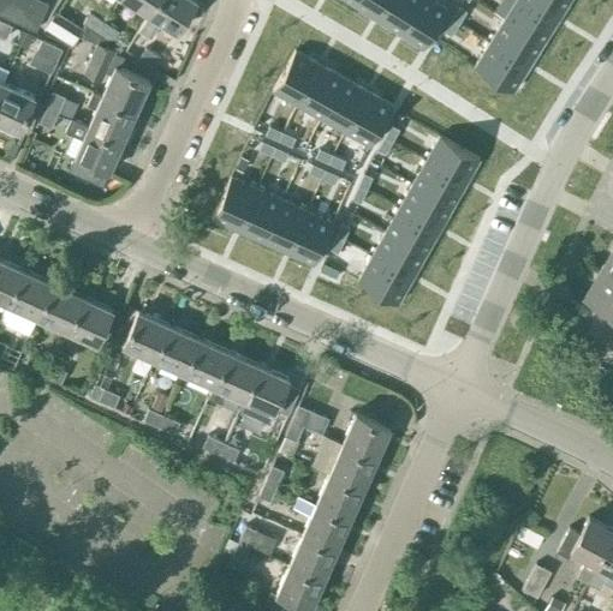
[(21,0),(4,0),(0,10),(0,16),(11,22),(21,0)]
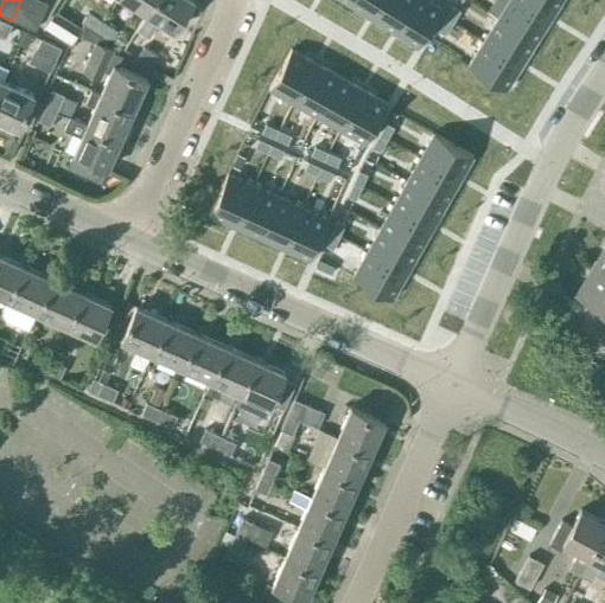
[(36,0),(34,0),(20,0),(11,21),(24,27),(36,0)]
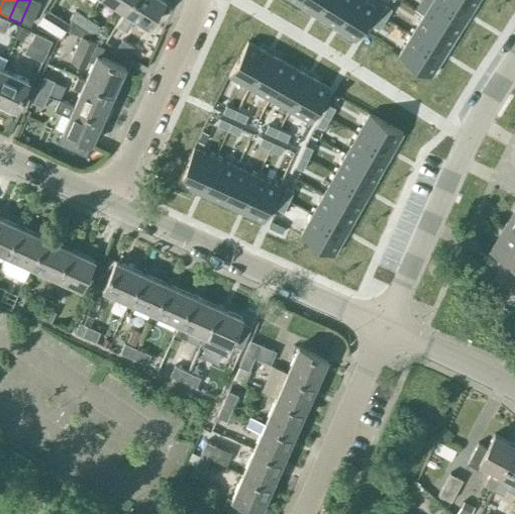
[(41,5),(30,0),(20,23),(31,28),(41,5)]
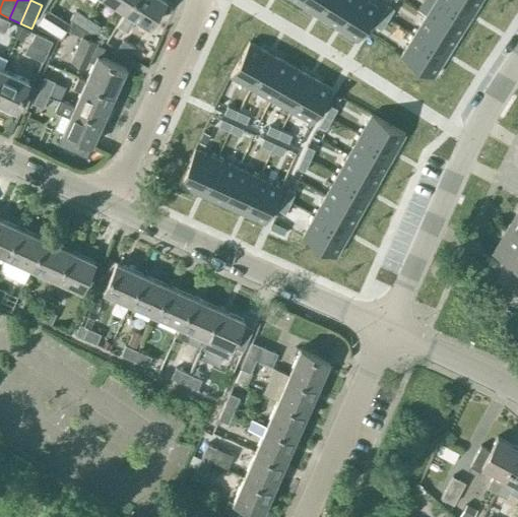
[(104,0),(126,14),(135,0),(104,0)]
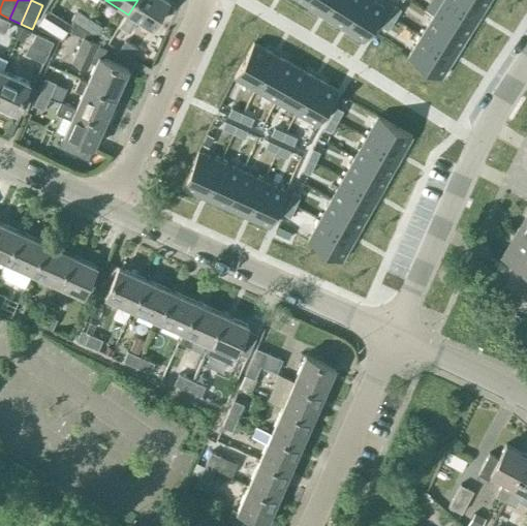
[(171,2),(166,0),(137,0),(128,14),(153,30),(171,2)]
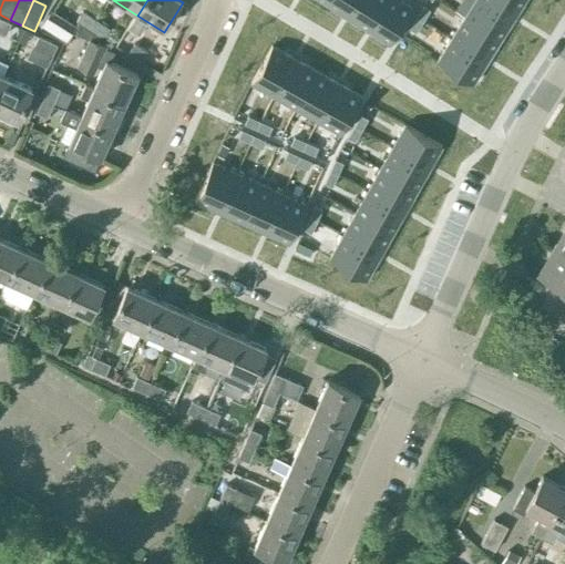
[(330,0),(327,6),(348,19),(359,0),(330,0)]
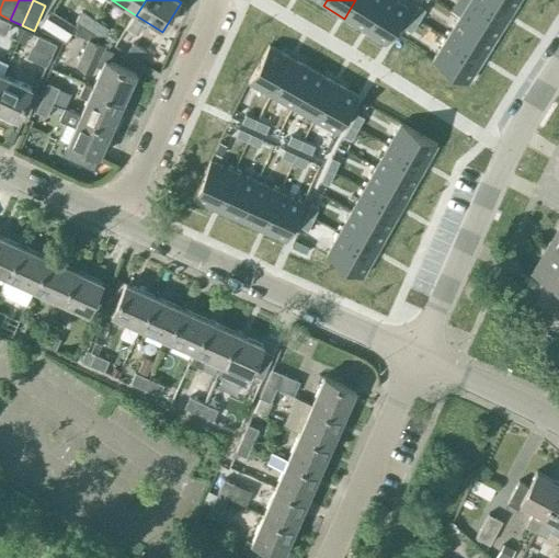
[(355,0),(344,19),(366,32),(385,0),(355,0)]
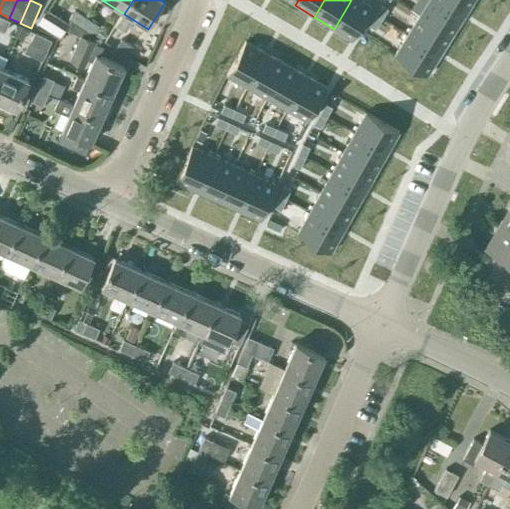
[(359,0),(351,0),(334,29),(354,42),(374,9),(359,0)]
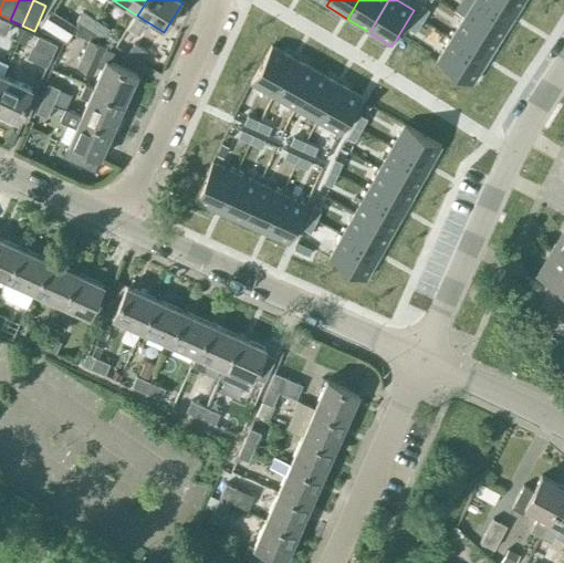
[(482,0),(477,0),(466,19),(501,41),(514,20),(482,0)]
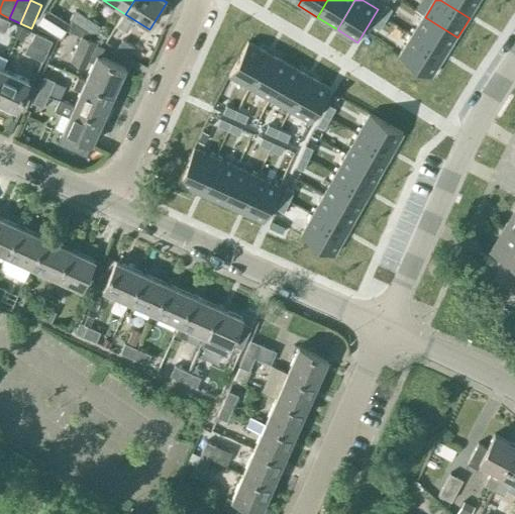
[(440,0),(470,18),(481,0),(440,0)]
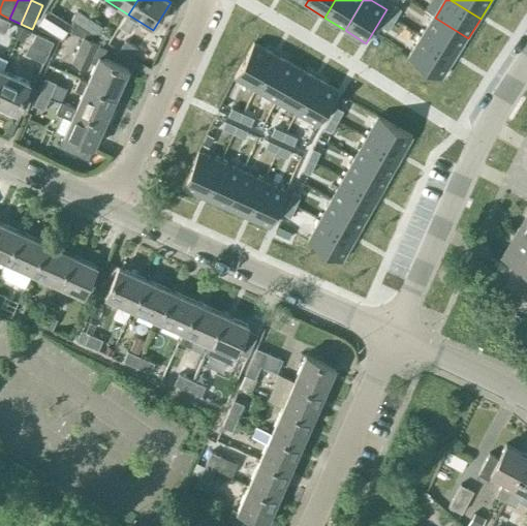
[(396,6),(390,18),(396,22),(403,10),(396,6)]
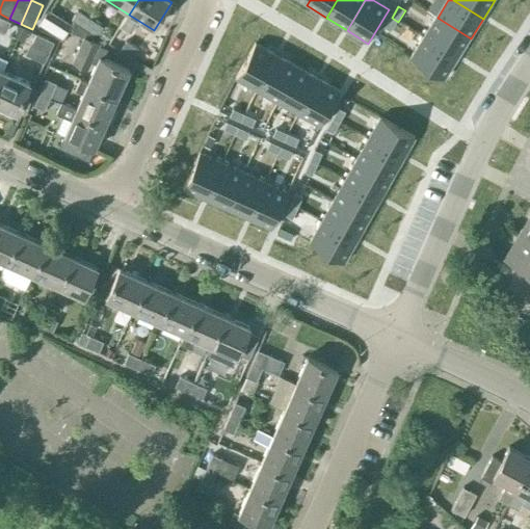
[(73,22),(75,23),(85,30),(91,21),(79,14),(73,22)]
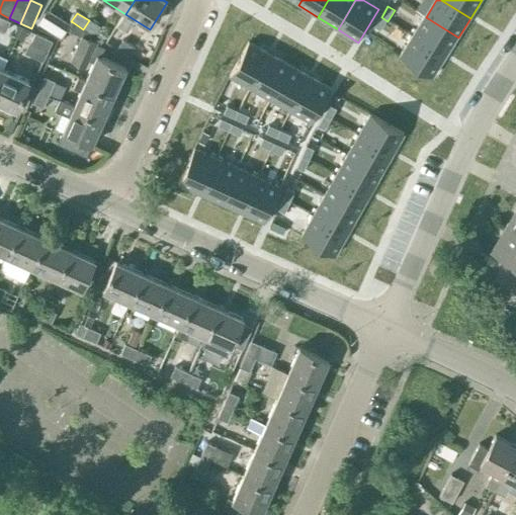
[(381,17),(374,27),(381,32),(388,21),(381,17)]
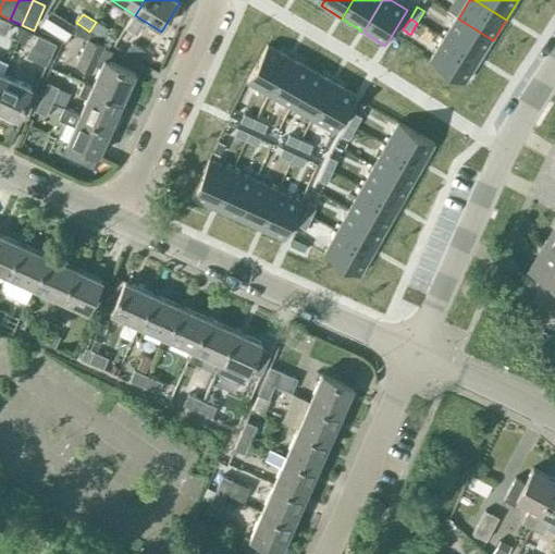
[(458,19),(445,39),(480,62),(493,40),(458,19)]
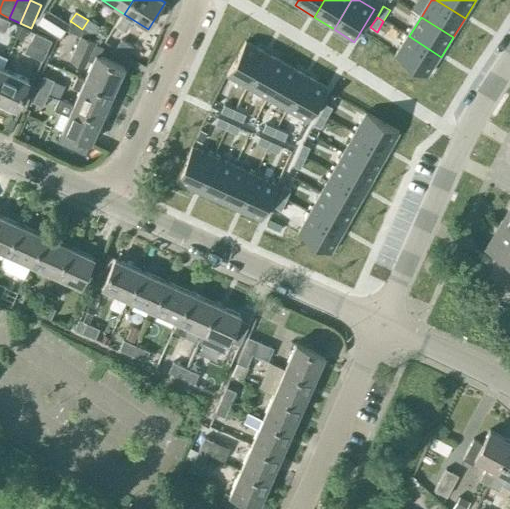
[(0,18),(0,30),(7,34),(12,24),(0,18)]
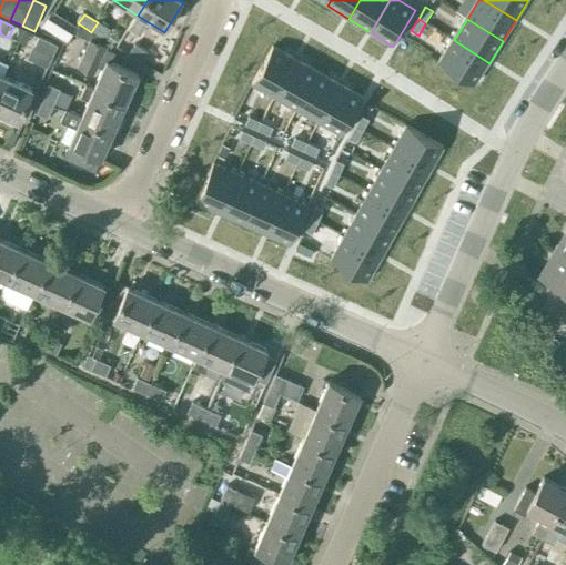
[(98,22),(91,32),(93,33),(104,41),(110,31),(98,22)]
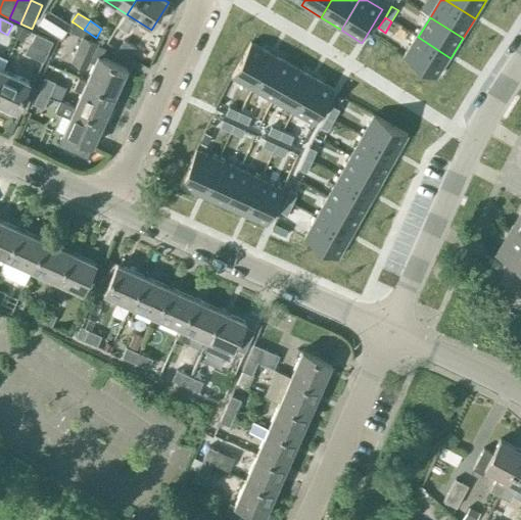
[(84,30),(74,22),(68,34),(83,39),(86,31),(84,30)]
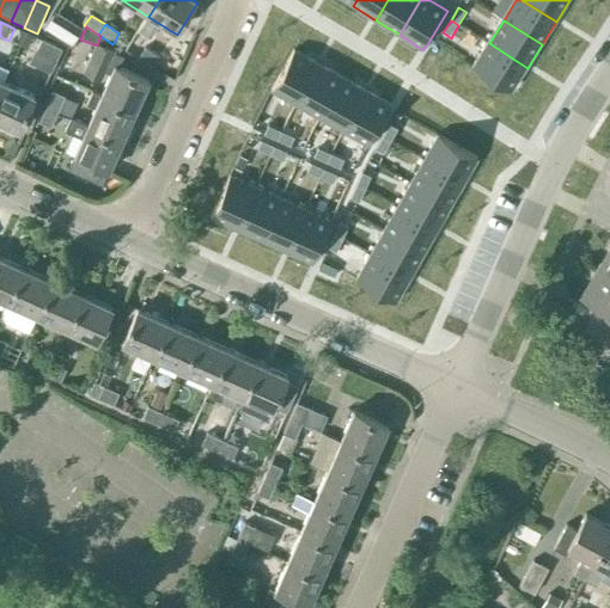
[(59,49),(43,42),(38,55),(54,61),(59,49)]
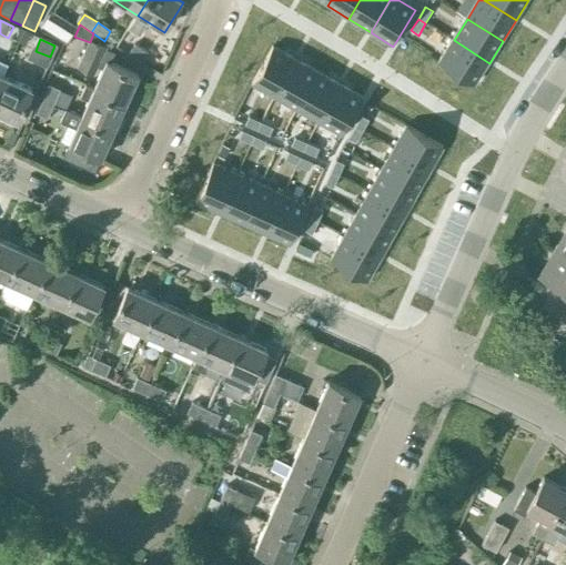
[(454,40),(440,63),(476,86),(489,63),(454,40)]
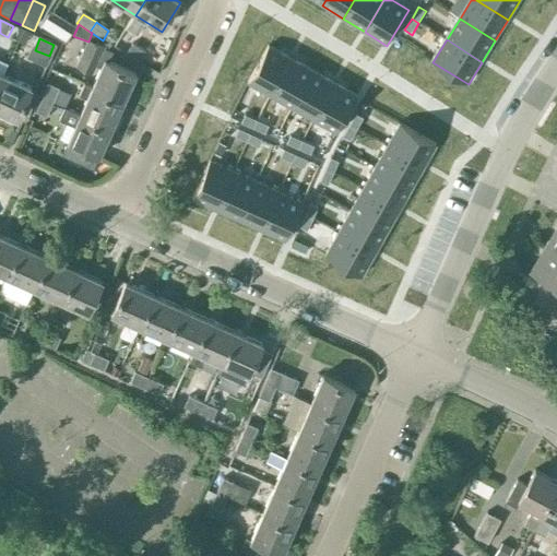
[(94,90),(125,104),(138,75),(110,63),(115,55),(104,50),(105,48),(91,42),(79,67),(94,74),(96,68),(103,70),(94,90)]
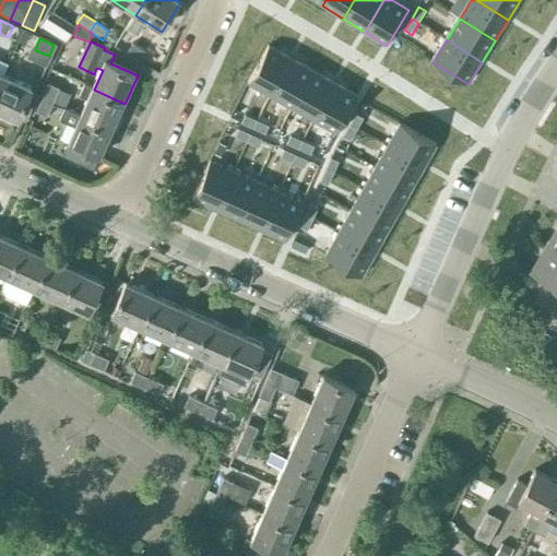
[(147,55),(134,46),(127,57),(141,66),(147,55)]
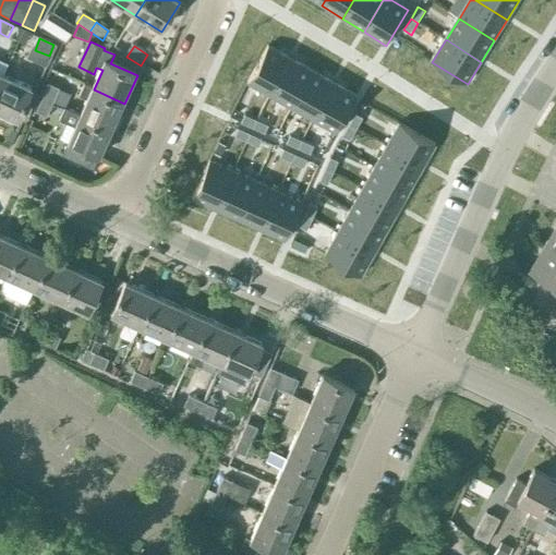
[(268,46),(248,83),(269,95),(290,59),(268,46)]
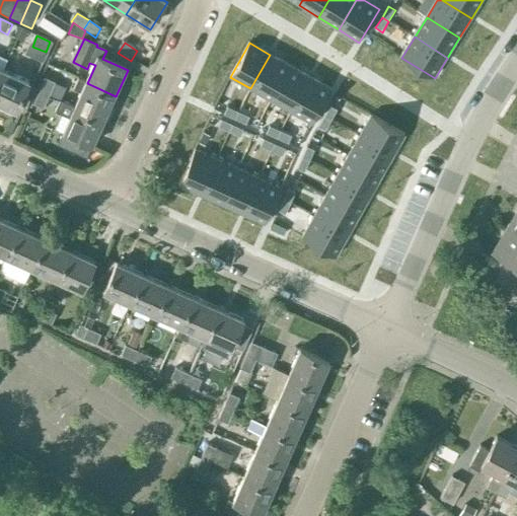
[(270,55),(250,88),(271,100),(290,66),(270,55)]
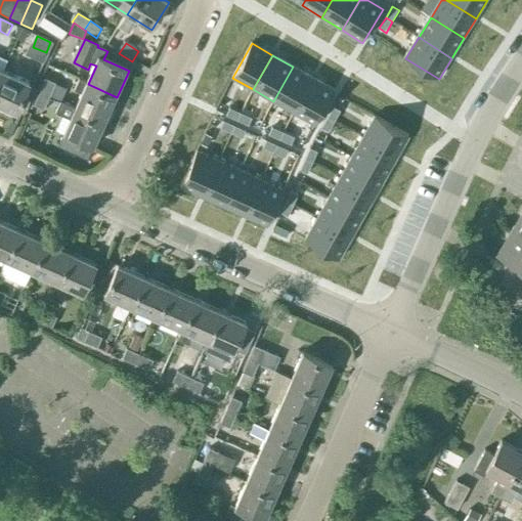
[(293,67),(273,101),(294,113),(313,79),(293,67)]
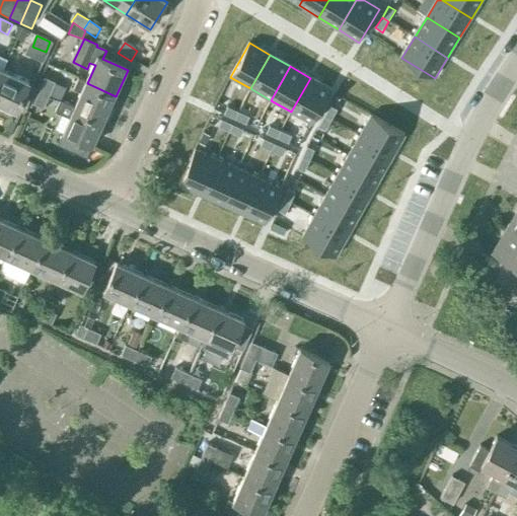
[(30,84),(5,72),(0,82),(0,104),(17,113),(30,84)]
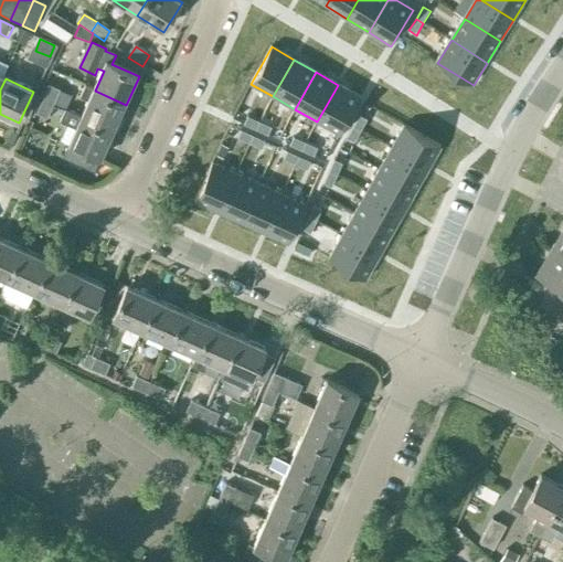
[(338,85),(317,122),(340,135),(361,97),(338,85)]
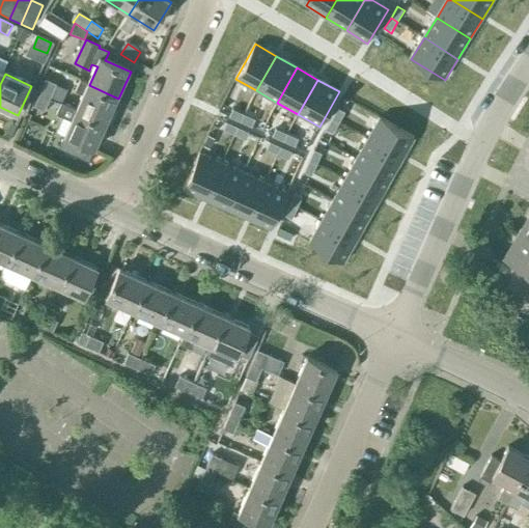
[(42,95),(52,100),(58,86),(48,82),(42,95)]
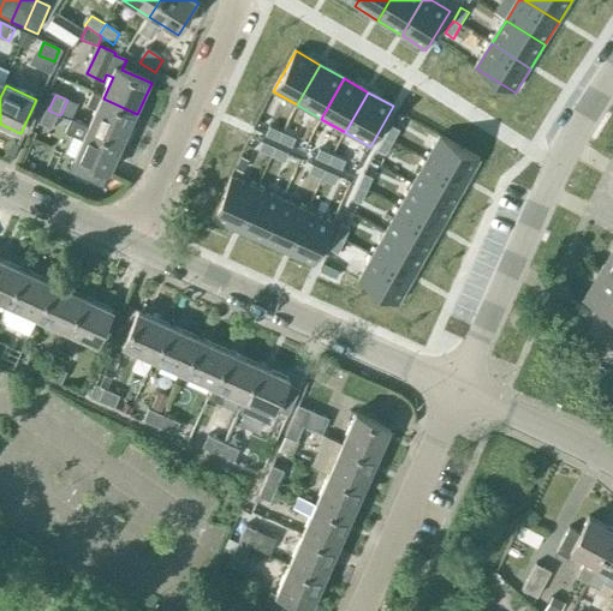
[(124,144),(137,114),(103,99),(90,129),(124,144)]
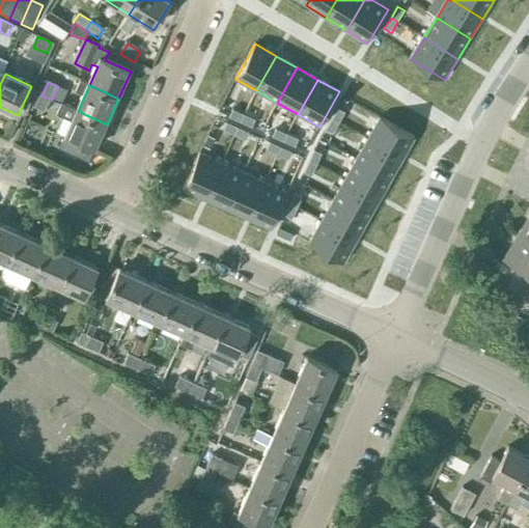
[(52,100),(42,95),(35,109),(46,113),(52,100)]
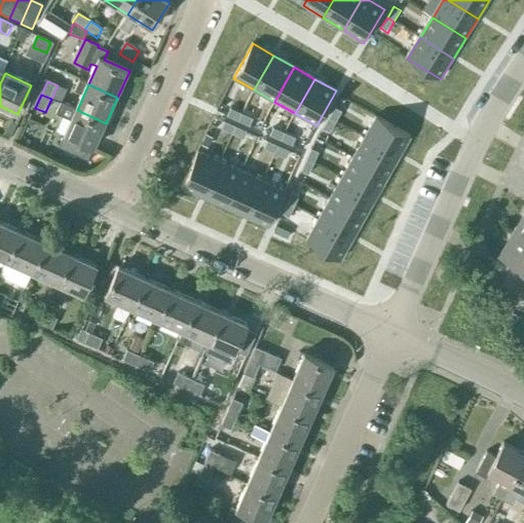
[(333,108),(327,119),(334,123),(340,112),(333,108)]
